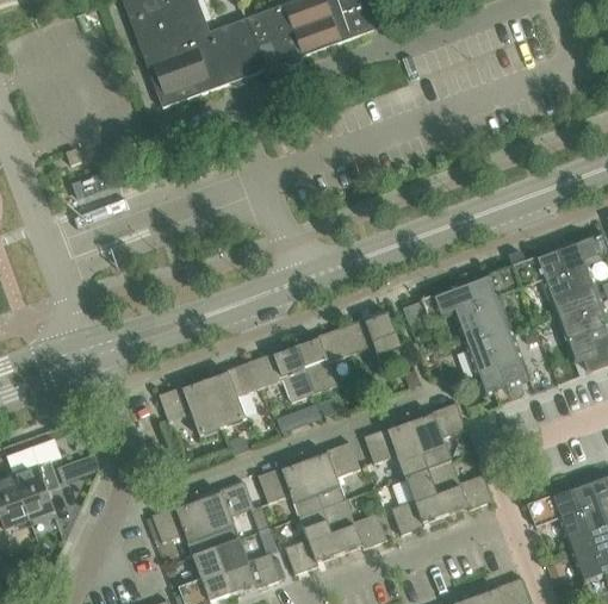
[(291,0),(208,31),(196,0),(236,0),(242,13),(243,12),(239,0),(122,0),(161,106),(367,30),(357,0),(291,0)]
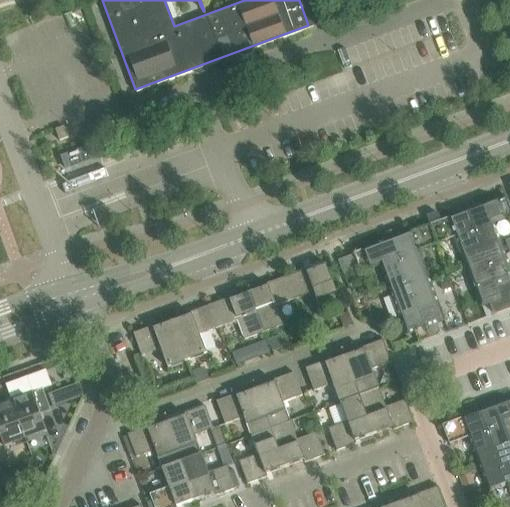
[(326,18),(319,0),(317,0),(324,18),(321,19),(321,20),(326,18)]
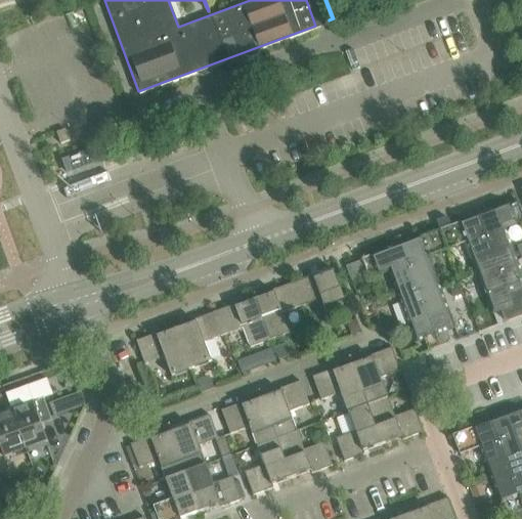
[(55,129),(59,138),(59,140),(70,137),(66,126),(55,129)]
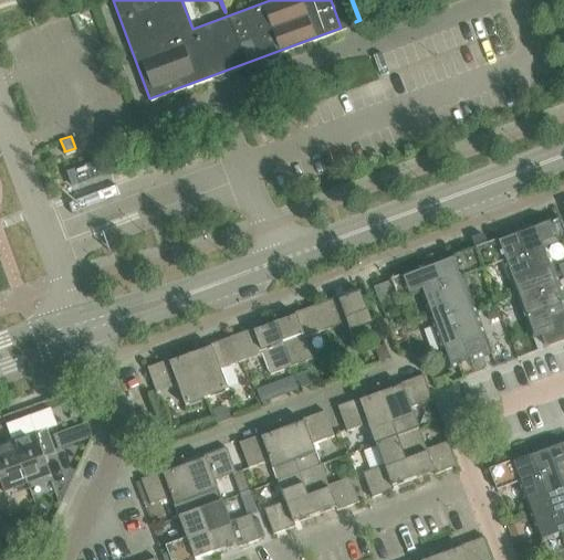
[(98,159),(61,172),(65,186),(103,171),(98,159)]
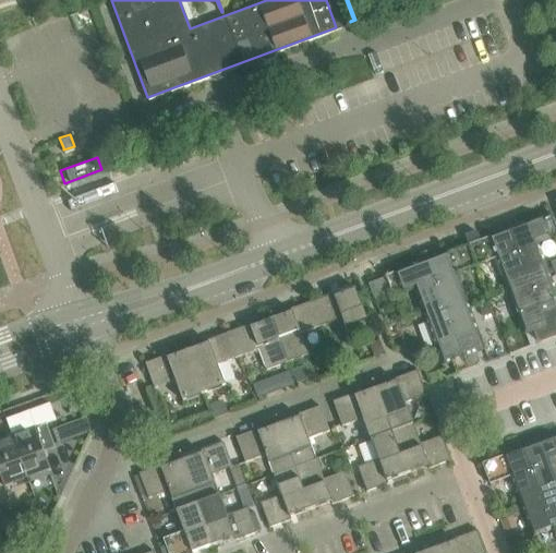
[(555,231),(555,229),(550,212),(508,227),(523,269),(544,262),(535,240),(555,231)]
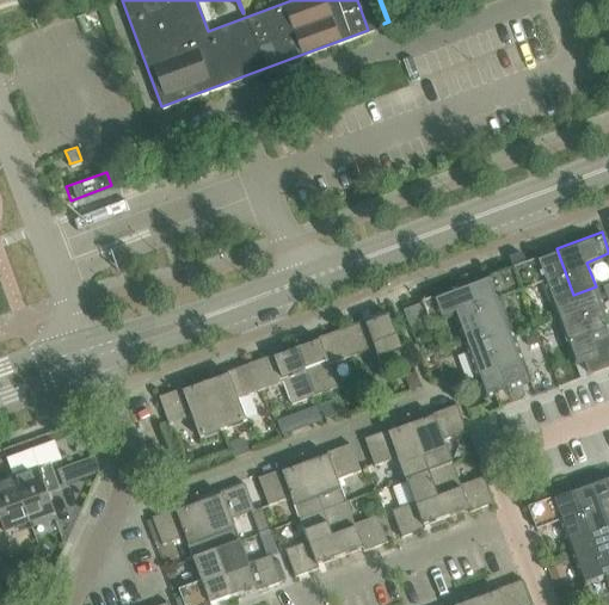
[(508,254),(512,265),(521,288),(542,279),(552,302),(573,295),(557,248),(526,260),(522,252),(518,249),(508,254)]
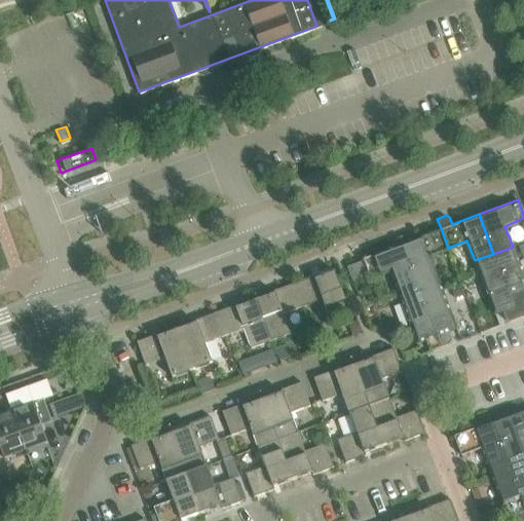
[(441,228),(402,243),(416,282),(436,274),(428,255),(448,248),(441,228)]
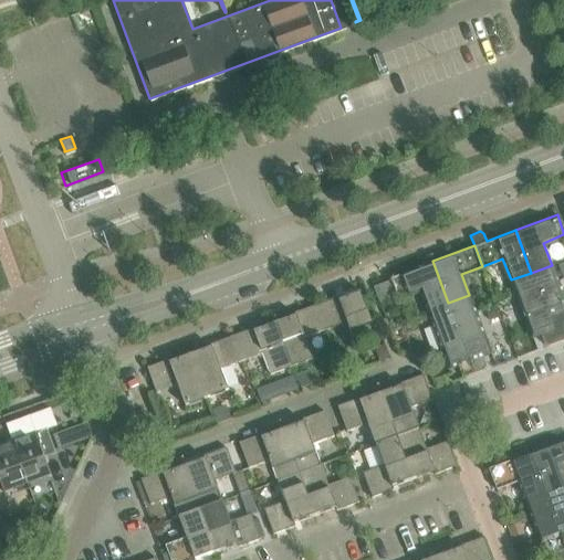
[(419,289),(427,310),(448,303),(432,261),(390,276),(398,297),(419,289)]
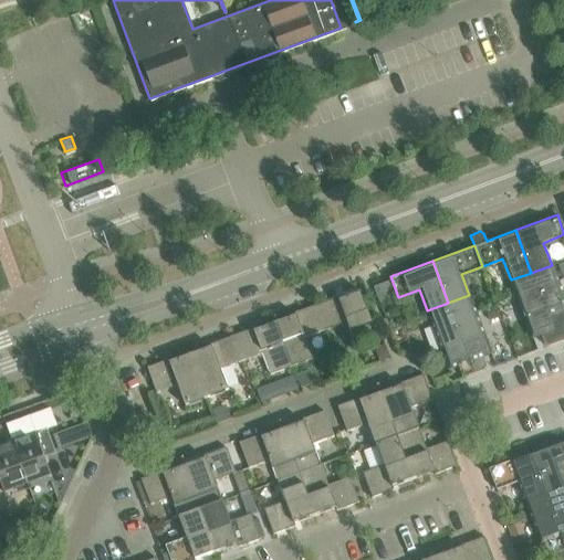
[(563,298),(552,265),(531,273),(555,340),(563,336),(563,323),(563,298)]
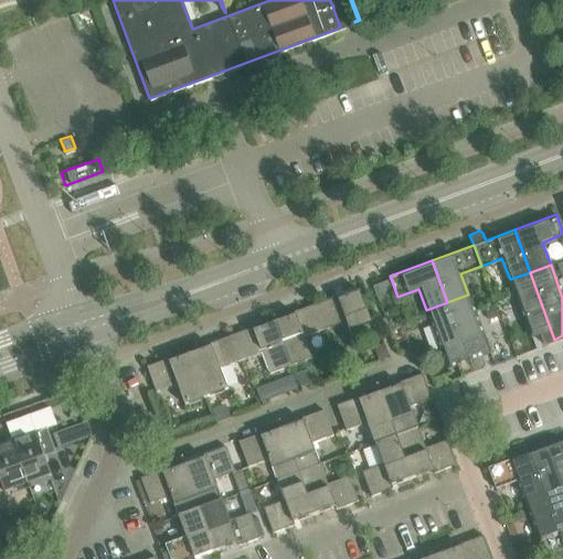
[(542,341),(545,343),(554,340),(530,272),(510,279),(530,334),(539,332),(542,341)]
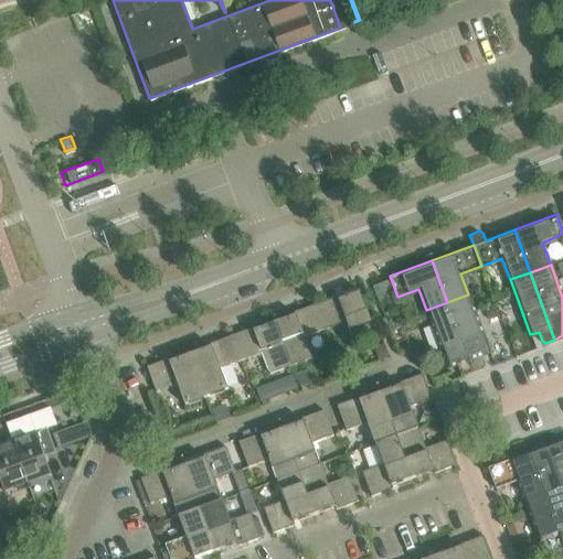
[(315,301),(325,326),(344,319),(353,341),(375,332),(360,289),(338,297),(337,293),(315,301)]
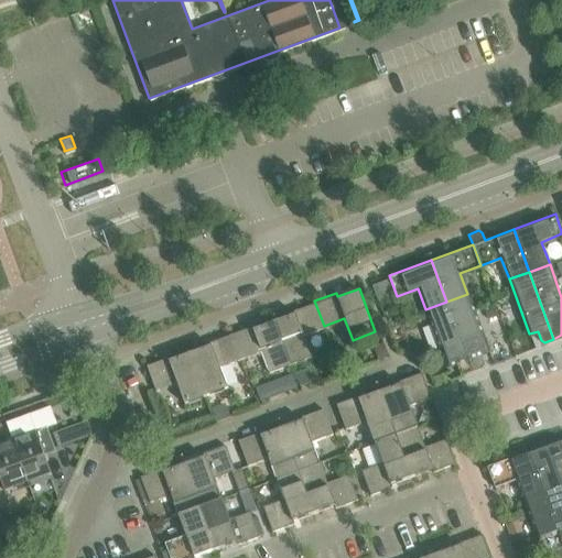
[(467,294),(446,302),(472,370),(482,365),(483,362),(479,352),(487,350),(467,294)]
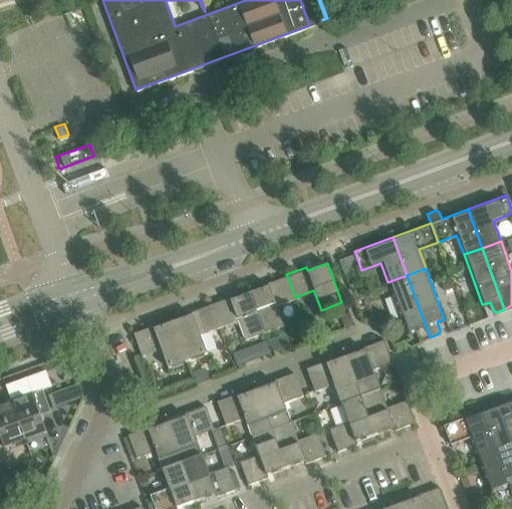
[(268,285),(249,292),(264,331),(284,323),(277,304),(295,297),(286,274),(267,282),(268,285)]
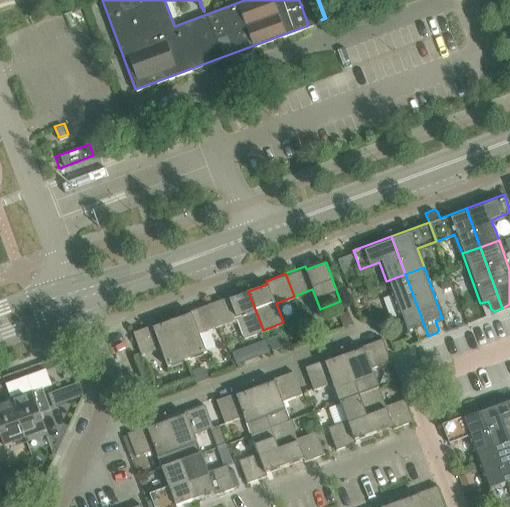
[(415,336),(419,339),(428,336),(405,274),(386,281),(405,331),(413,329),(415,336)]
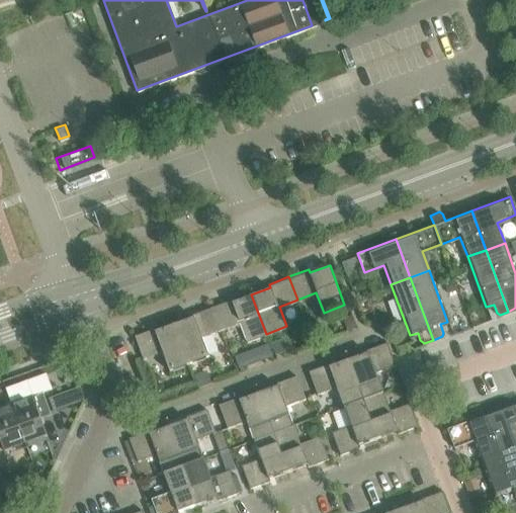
[(232,297),(211,306),(221,329),(239,322),(246,341),(266,334),(251,294),(233,301),(232,297)]
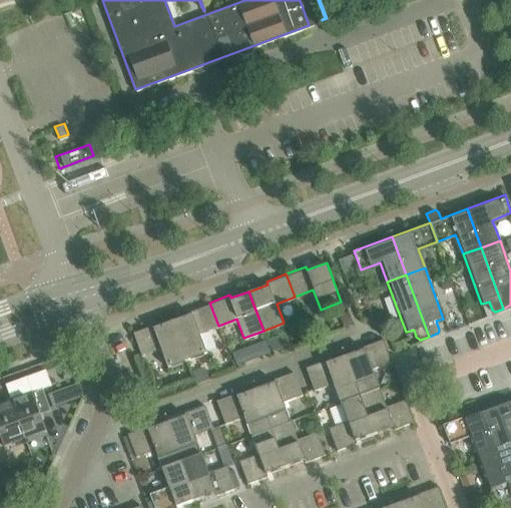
[(191,313),(172,320),(186,359),(206,352),(199,333),(218,326),(209,303),(190,310),(191,313)]
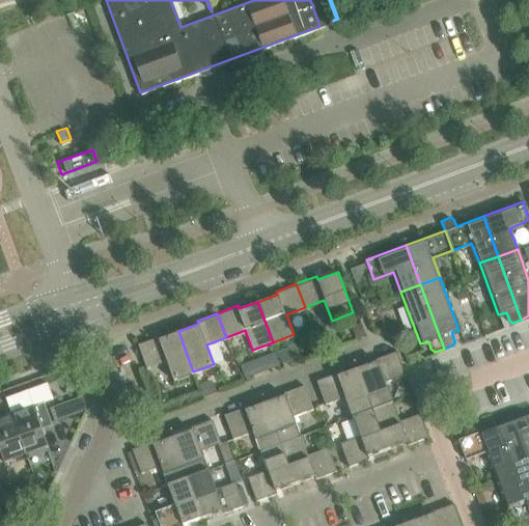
[(193,371),(178,331),(159,338),(158,335),(137,342),(146,366),(166,359),(173,379),(193,371)]
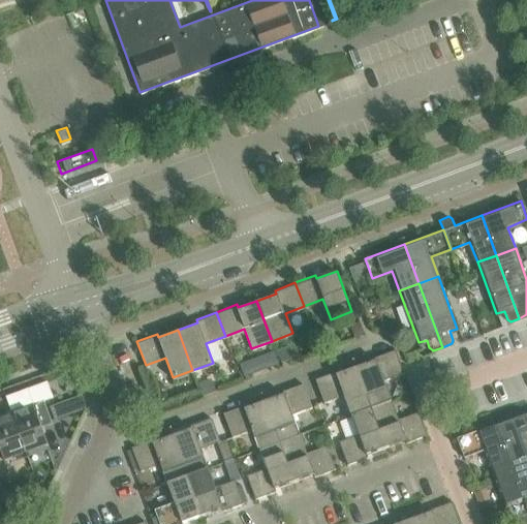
[(371,405),(392,398),(383,378),(403,371),(395,348),(374,356),(375,359),(357,366),(371,405)]
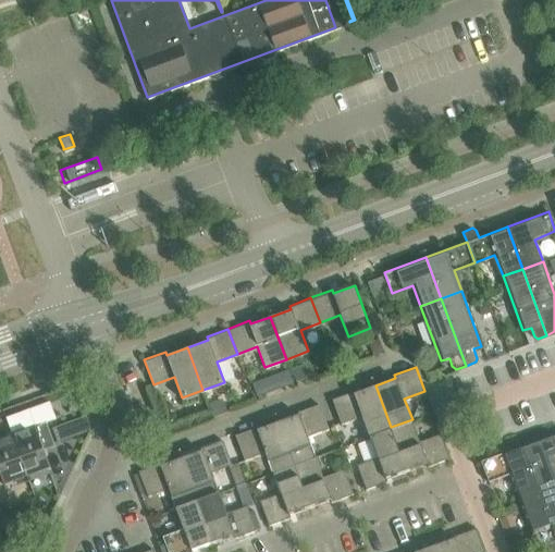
[(290,368),(254,376),(257,390),(293,383),(290,368)]
